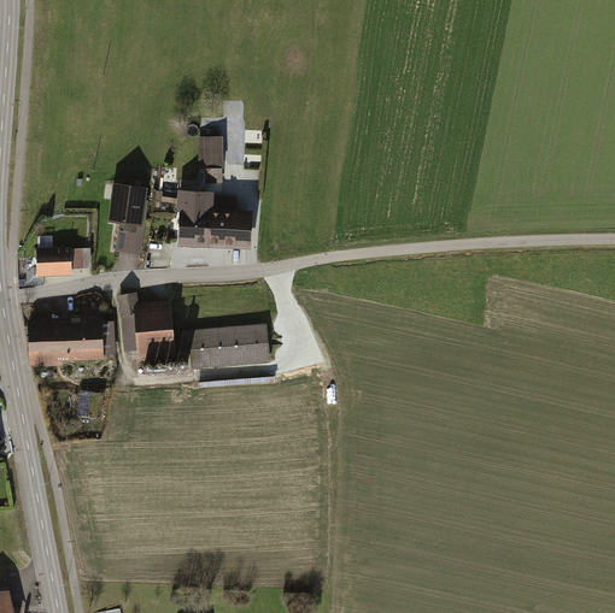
[(222,135),(199,135),(199,166),(206,166),(206,180),(221,180),(222,135)]
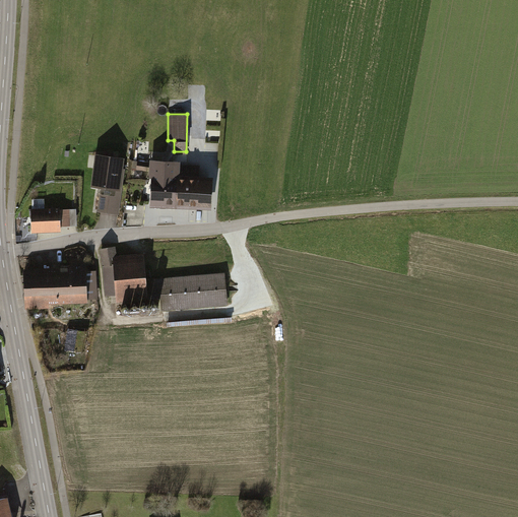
[(123,157),(95,153),(91,186),(119,189),(123,157)]
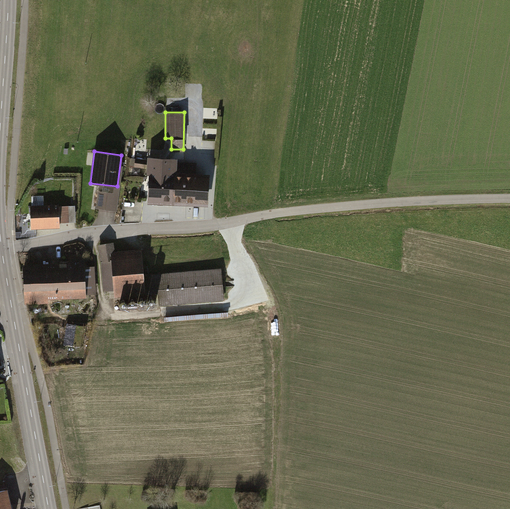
[(176,158),(147,156),(146,173),(150,174),(148,202),(174,203),(175,161),(176,158)]
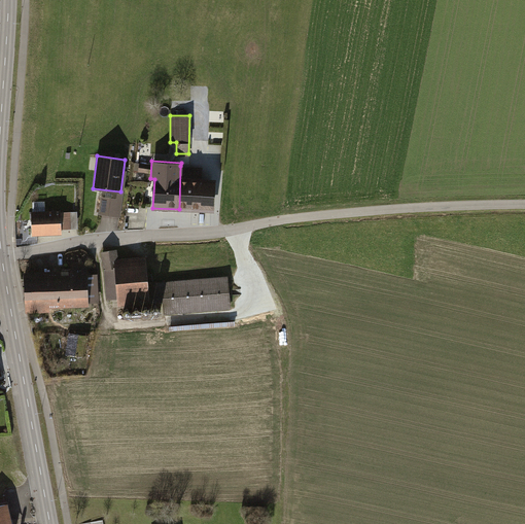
[(201,167),(180,166),(179,209),(200,210),(201,179),(201,167)]
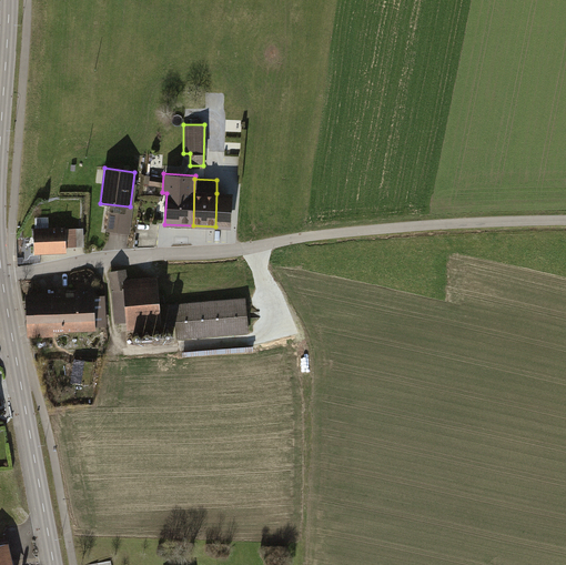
[(231,193),(216,193),(215,226),(230,228),(231,193)]
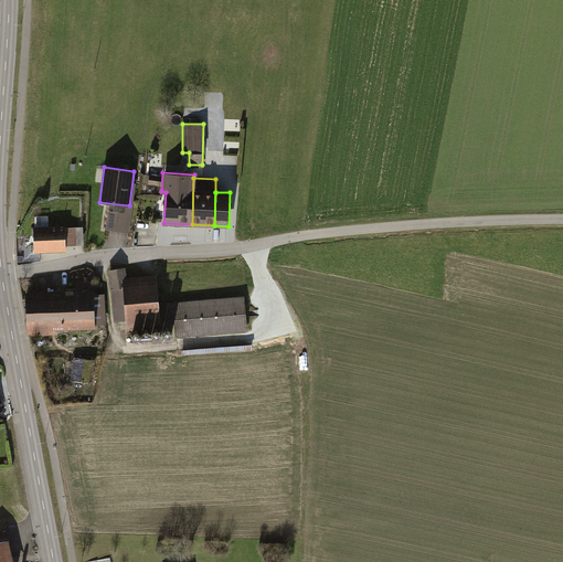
[(71,224),(71,243),(88,243),(88,224),(71,224)]
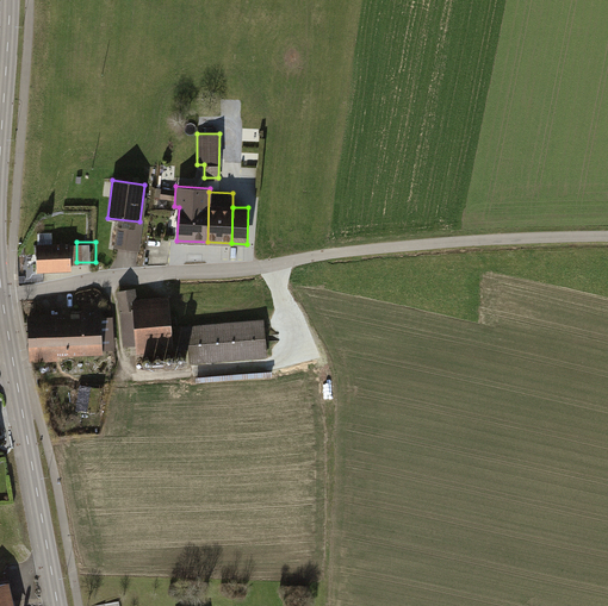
[(69,243),(36,244),(37,272),(69,270),(69,243)]
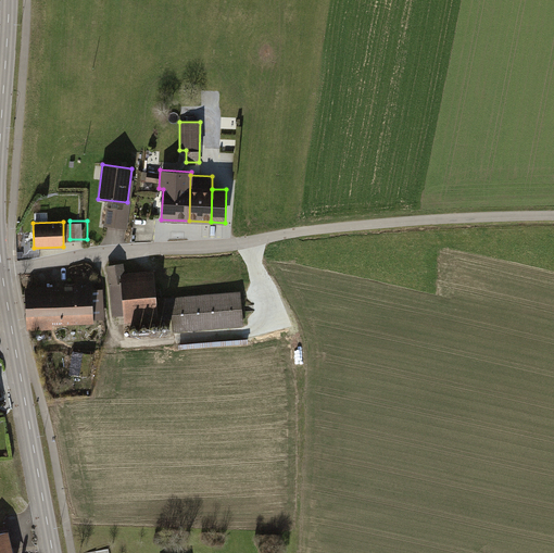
[(242,329),(239,291),(155,299),(153,273),(124,275),(123,263),(105,264),(111,317),(122,316),(123,325),(170,321),(172,336),(242,329)]
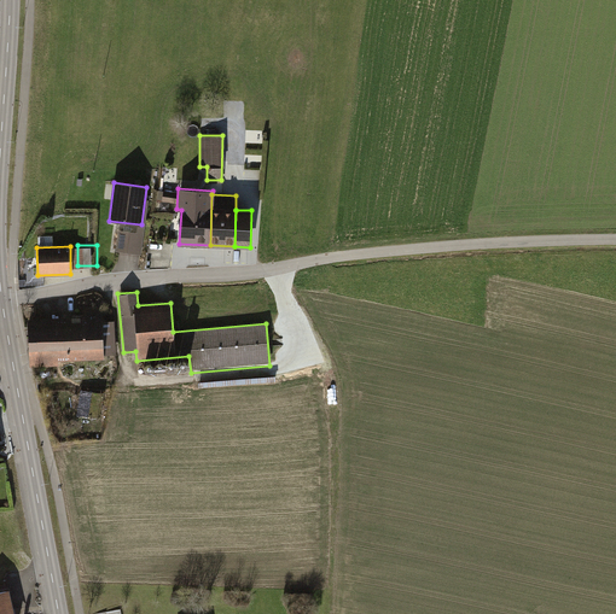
[(104,319),(104,305),(87,307),(87,320),(32,322),(34,362),(52,362),(52,357),(73,356),(73,351),(116,350),(115,319),(104,319)]
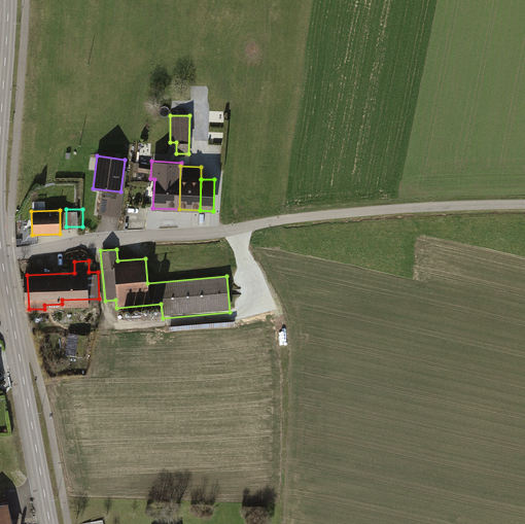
[(11,523),(6,498),(0,499),(0,523),(11,523)]
